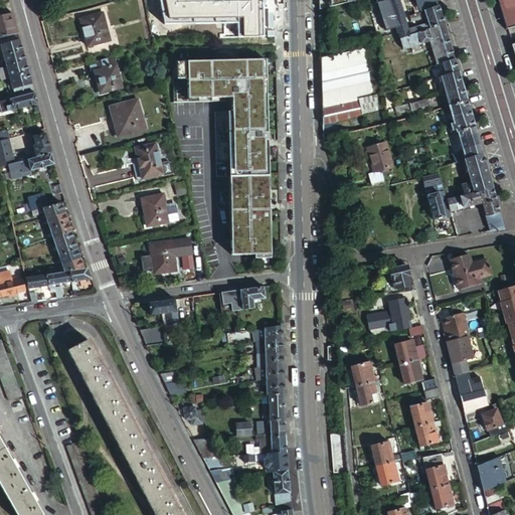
[(239,20),(238,0),(194,0),(195,14),(210,13),(210,22),(239,20)]
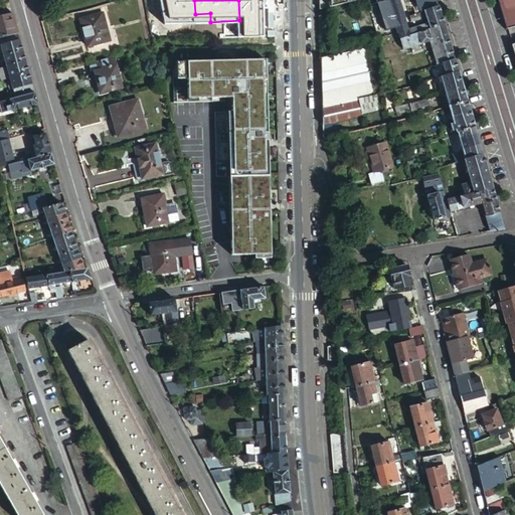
[(319,0),(320,9),(358,0),(319,0)]
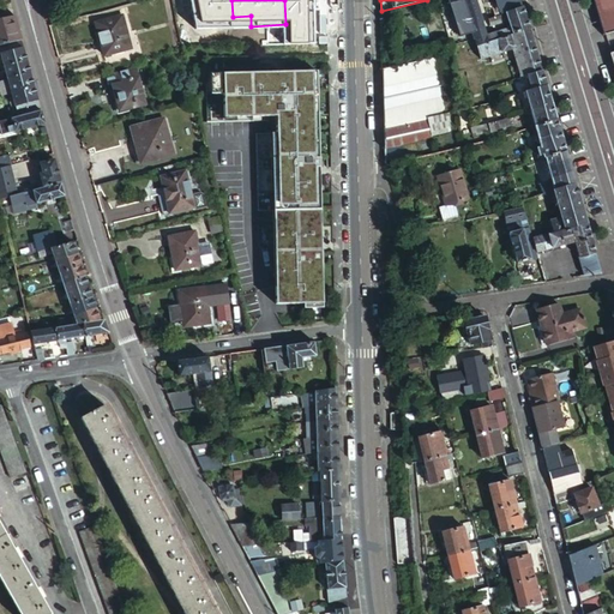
[(475,0),(461,0),(465,11),(471,31),(473,37),(485,34),(480,19),(481,19),(475,0)]
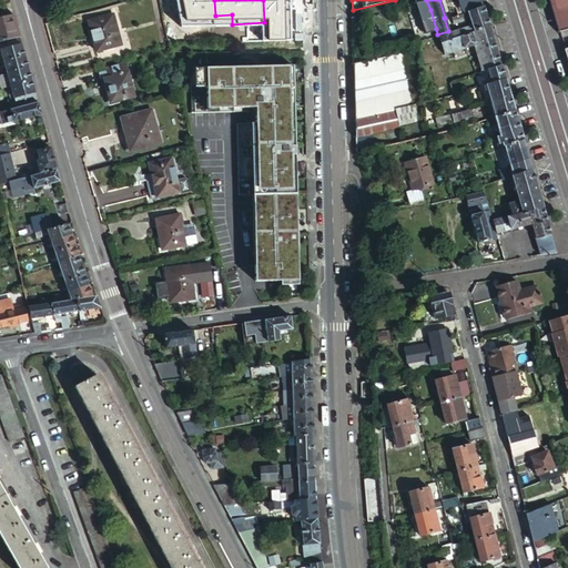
[(567,17),(563,0),(549,0),(555,19),(558,28),(567,24),(567,17)]
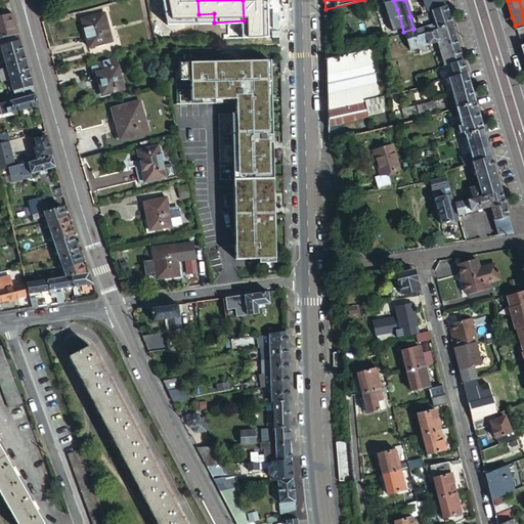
[(451,26),(445,5),(431,10),(434,23),(436,30),(451,26)]
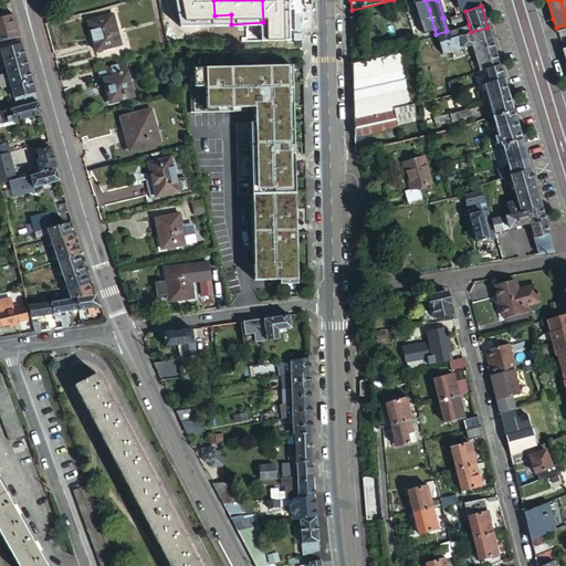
[(435,29),(429,10),(417,13),(420,22),(422,32),(435,29)]
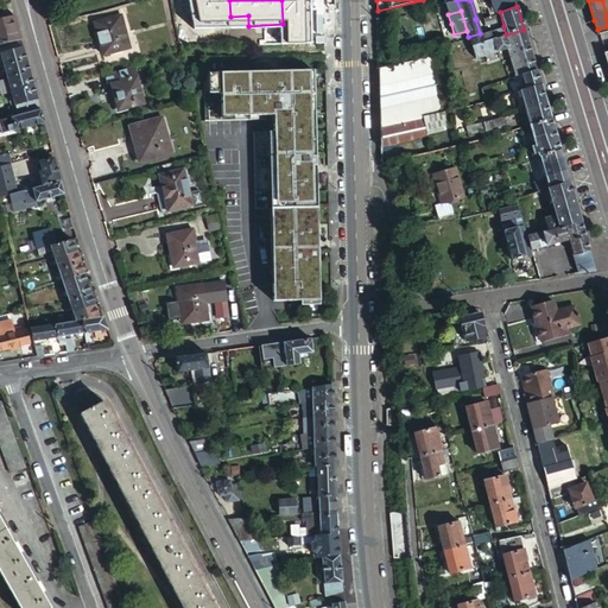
[(496,20),(494,13),(482,17),(485,24),(496,20)]
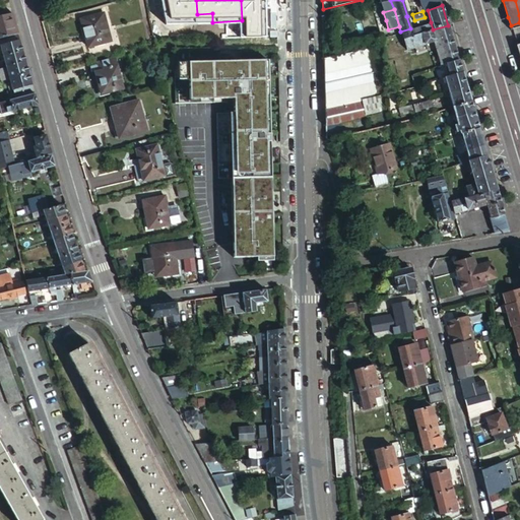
[(110,41),(104,12),(81,18),(88,46),(110,41)]
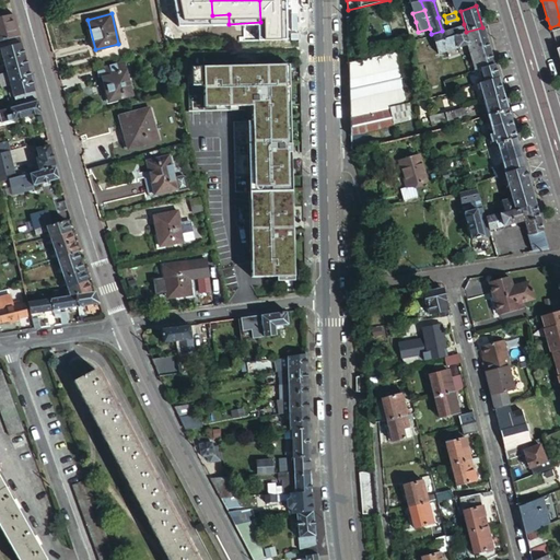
[(0,39),(20,35),(13,14),(0,18),(0,39)]
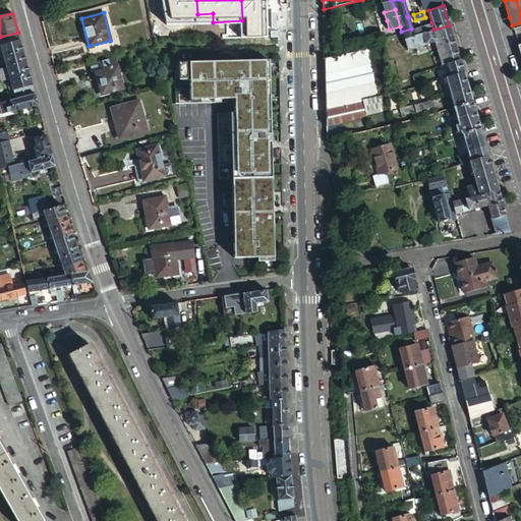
[(427,23),(411,29),(401,32),(402,33),(407,50),(437,41),(433,31),(433,30),(431,22),(427,23)]
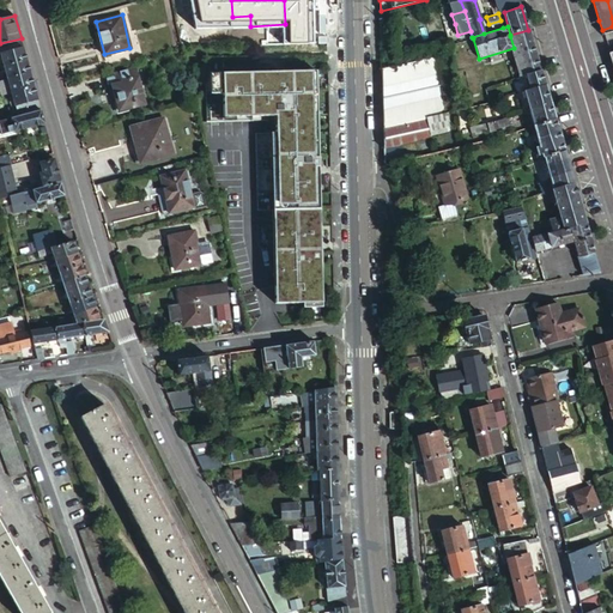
[(517,50),(533,46),(528,30),(510,35),(510,36),(514,36),(517,50)]
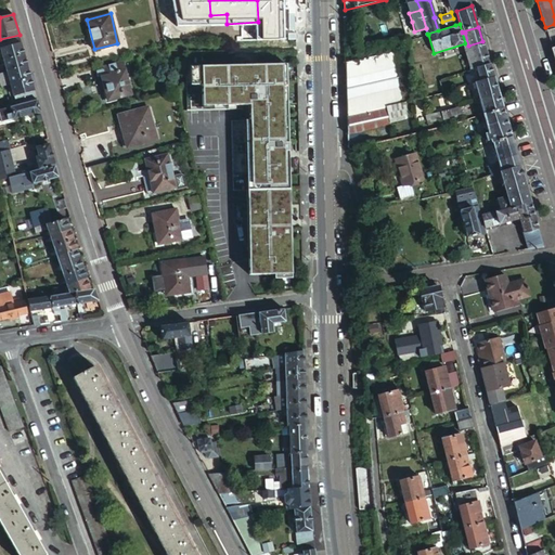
[(0,50),(2,60),(24,54),(20,35),(0,39),(0,50)]
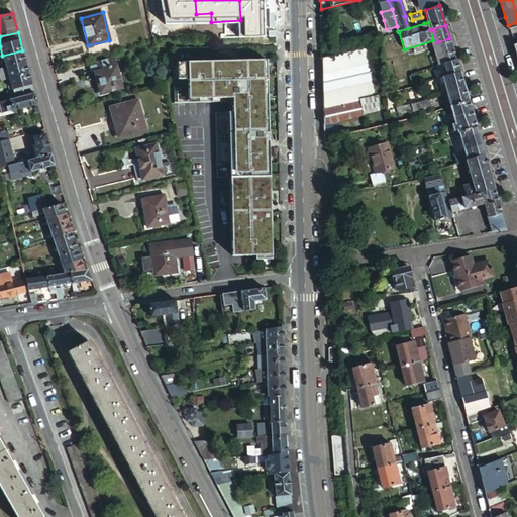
[(435,55),(452,49),(449,38),(436,42),(432,46),(435,55)]
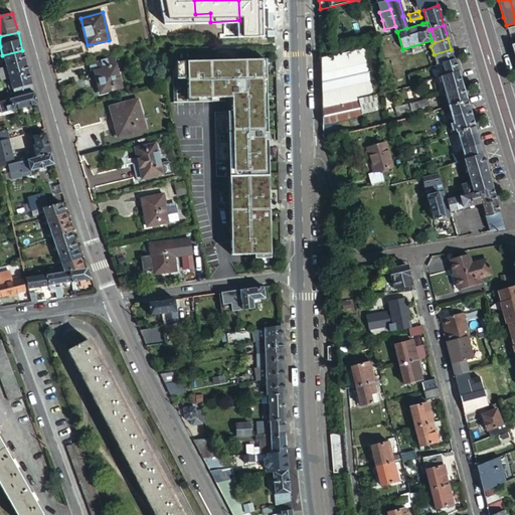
[(322,100),(322,107),(342,103),(377,95),(380,94),(387,93),(380,52),(374,53),(373,45),(358,48),(321,57),(321,58),(321,66),(321,76),(322,88),(322,100)]
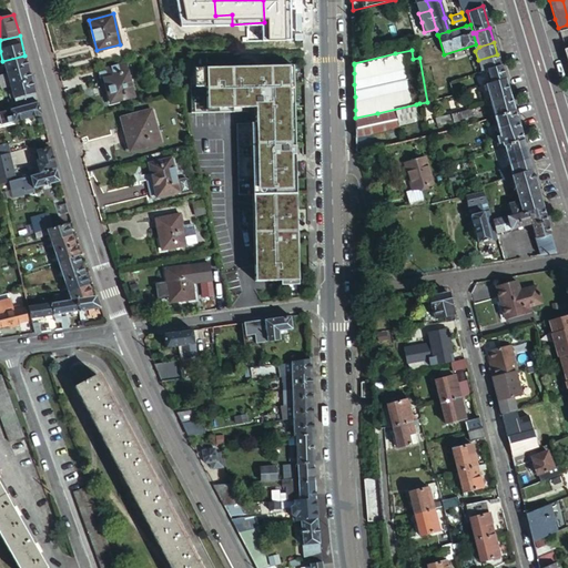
[(489,70),(500,66),(498,56),(497,54),(478,60),(482,72),(489,70)]
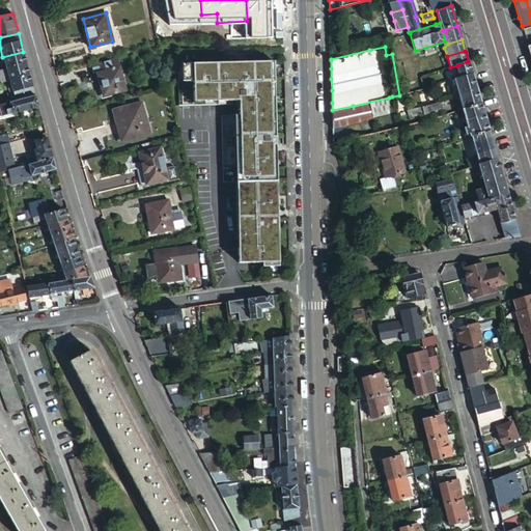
[(5,68),(26,62),(23,52),(2,57),(5,68)]
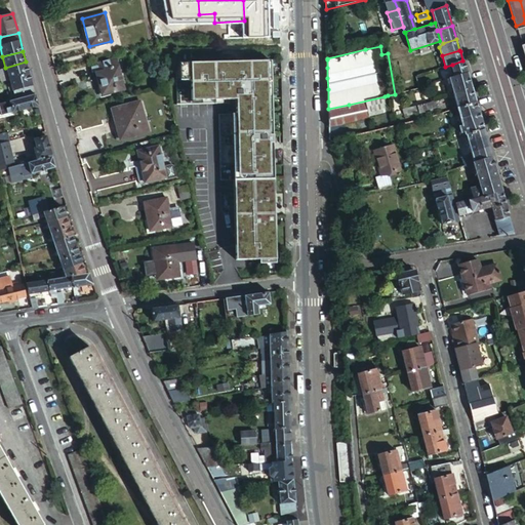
[(275,258),(270,58),(174,64),(176,105),(229,103),(229,99),(235,98),(236,113),(218,114),(220,179),(233,179),(235,247),(235,259),(275,258)]
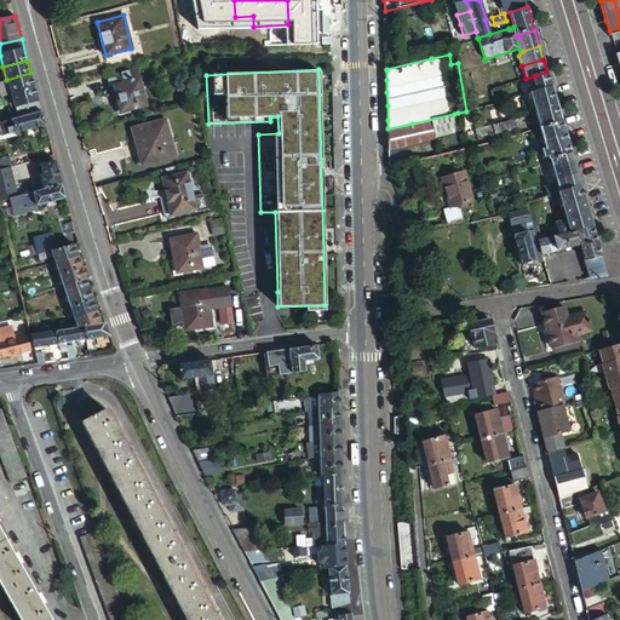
[(145,104),(137,70),(108,78),(112,89),(114,89),(120,112),(145,104)]
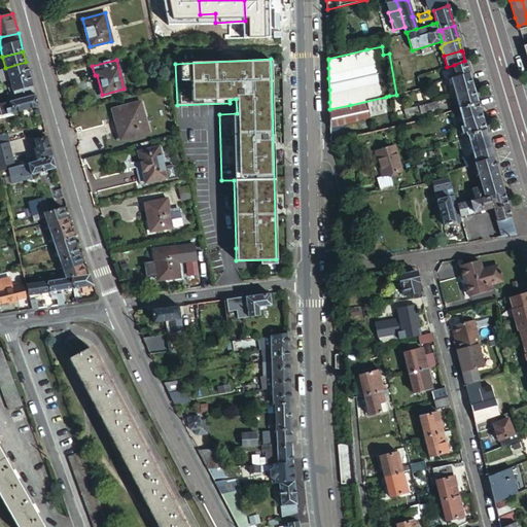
[(471,84),(464,61),(454,65),(458,77),(450,79),(455,95),(473,90),(471,84)]
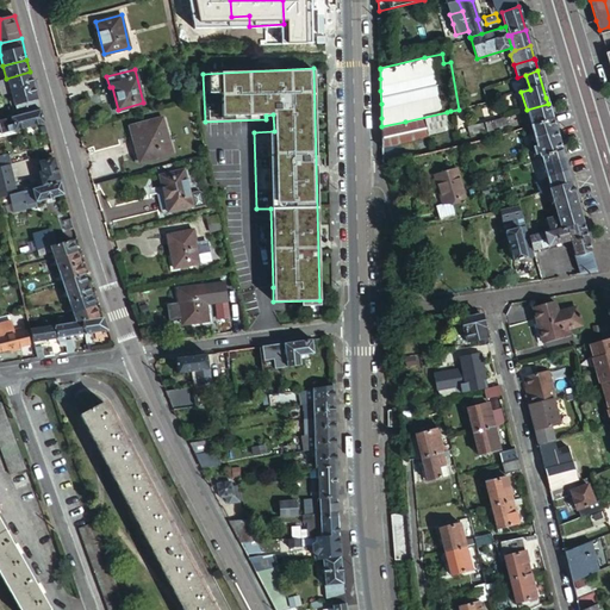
[(0,94),(10,92),(35,86),(30,72),(6,79),(0,80),(0,94)]
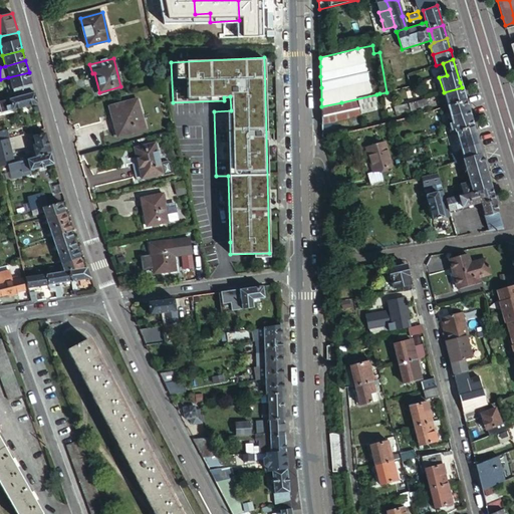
[(14,97),(34,91),(29,72),(8,77),(14,97)]
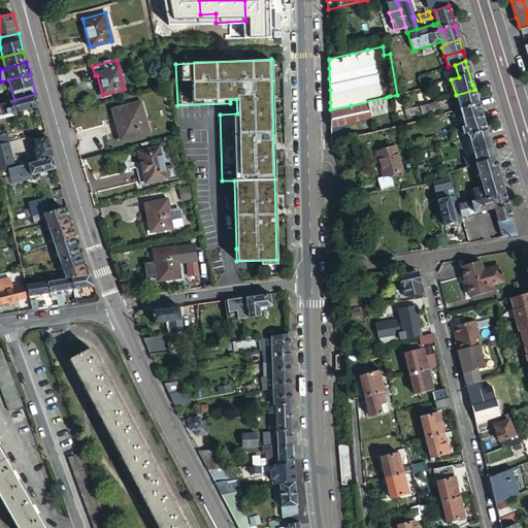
[(440,83),(439,77),(425,81),(426,88),(440,83)]
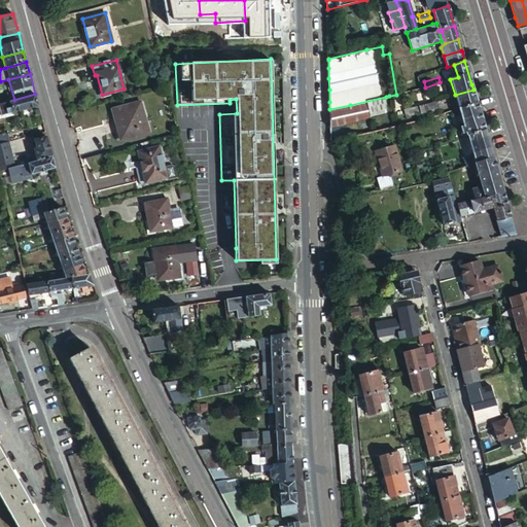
[(477,102),(473,90),(455,95),(459,108),(477,102)]
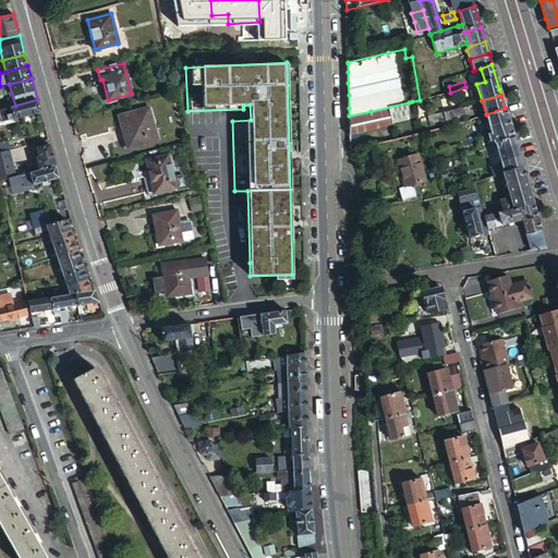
[(0,122),(40,112),(37,99),(15,106),(0,109),(0,122)]
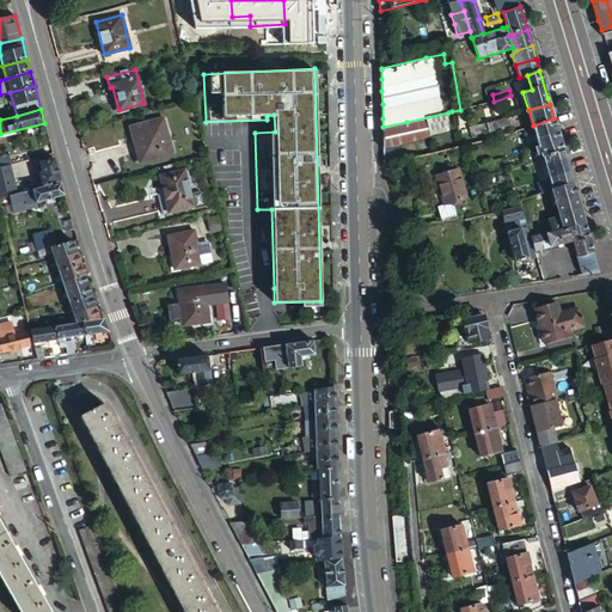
[(384,147),(384,148),(399,145),(414,141),(440,134),(457,129),(452,111),(448,112),(407,122),(383,127),(383,130),(384,147)]
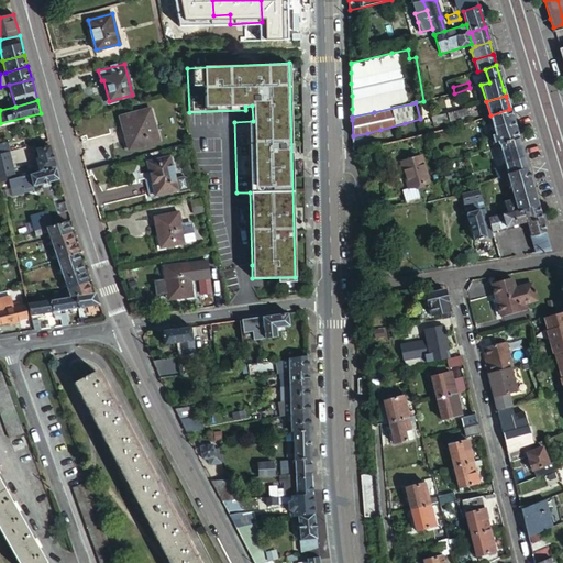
[(158,141),(150,108),(120,116),(129,148),(158,141)]
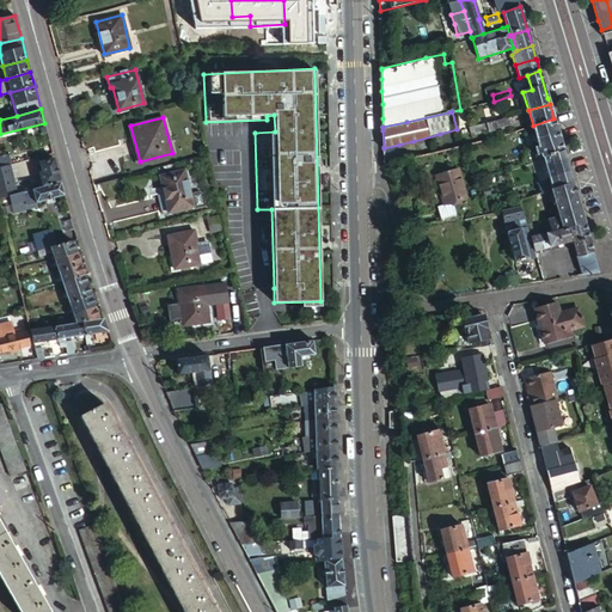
[(557,130),(554,118),(533,126),(530,127),(531,130),(534,129),(538,142),(560,136),(557,130)]
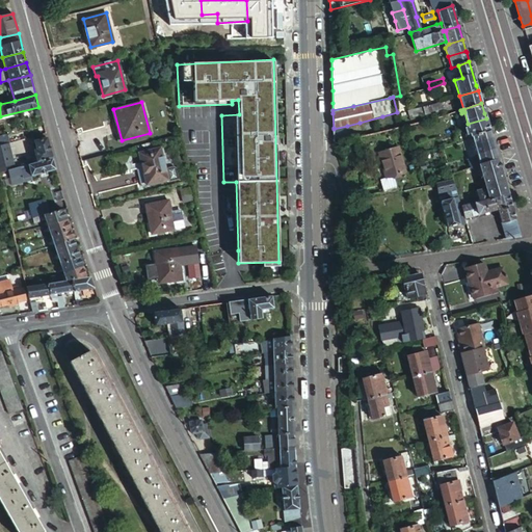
[(489,131),(486,118),(468,124),(469,127),(464,128),(464,129),(466,134),(471,133),(472,136),(489,131)]
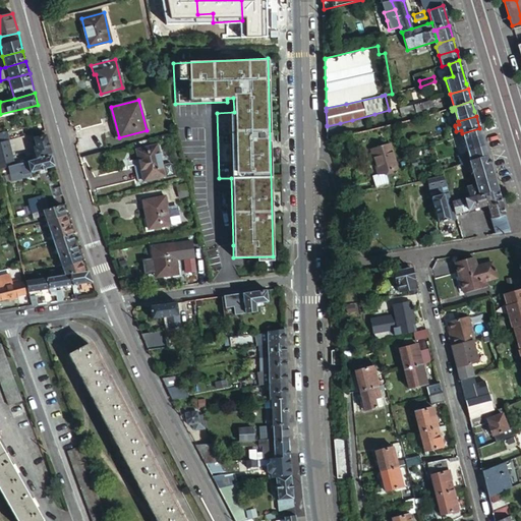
[(340,123),(327,126),(327,137),(343,133),(340,123)]
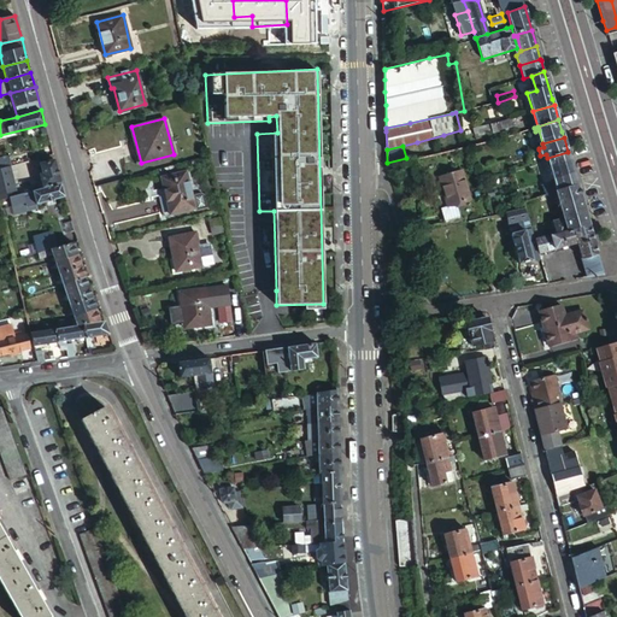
[(571,162),(568,152),(547,158),(554,181),(544,184),(546,193),(547,193),(548,193),(556,191),(563,188),(577,183),(571,162)]
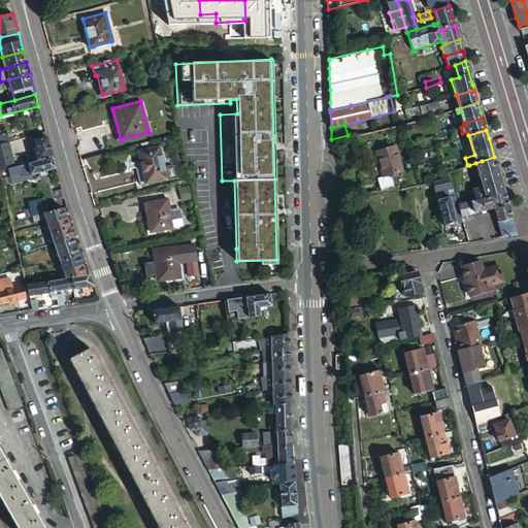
[(6,132),(0,134),(0,142),(7,141),(9,141),(6,132)]
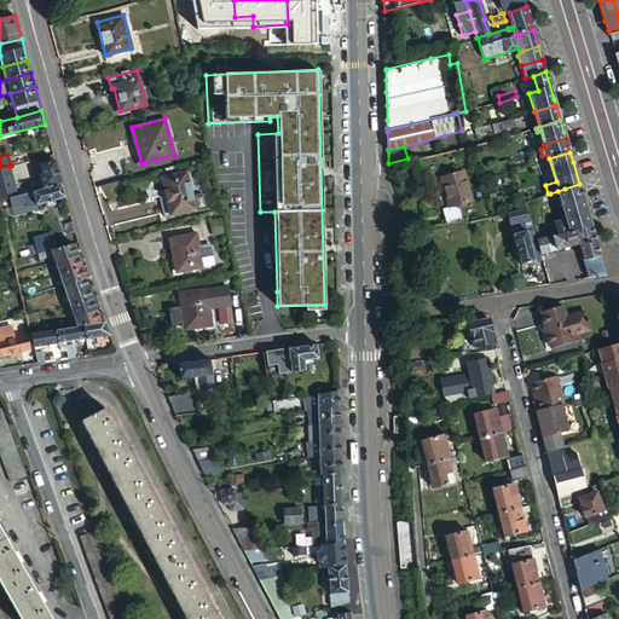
[(44,189),(62,184),(55,161),(41,165),(45,174),(40,175),(44,189)]
